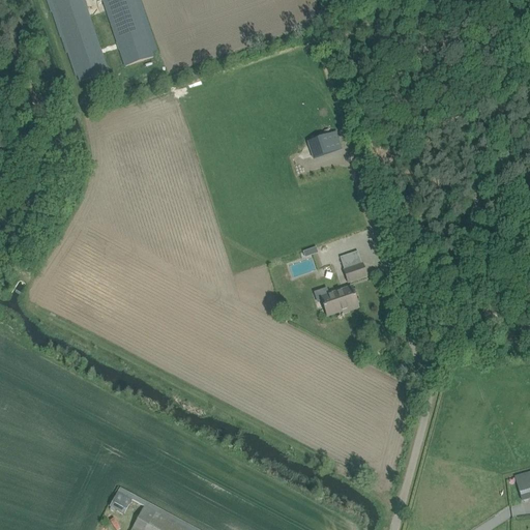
[(82,82),(110,72),(84,0),(46,0),(51,13),(52,13),(60,38),(61,38),(66,54),(67,54),(76,77),(80,76),(82,82)]
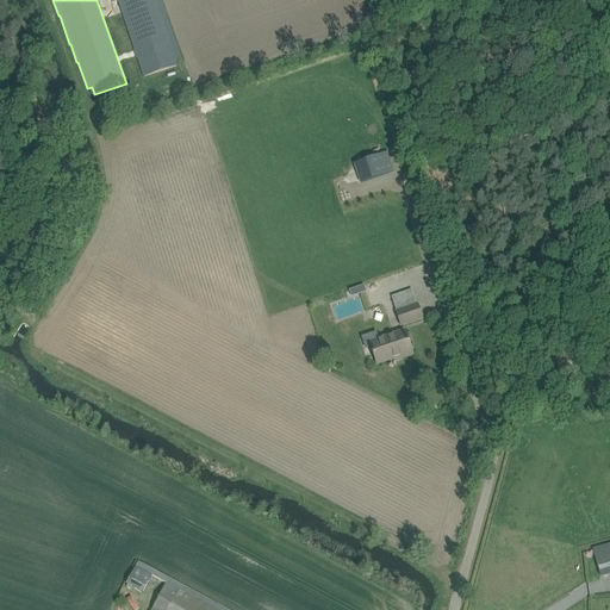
[(180,58),(160,0),(119,0),(147,76),(179,66),(176,60),(180,58)]
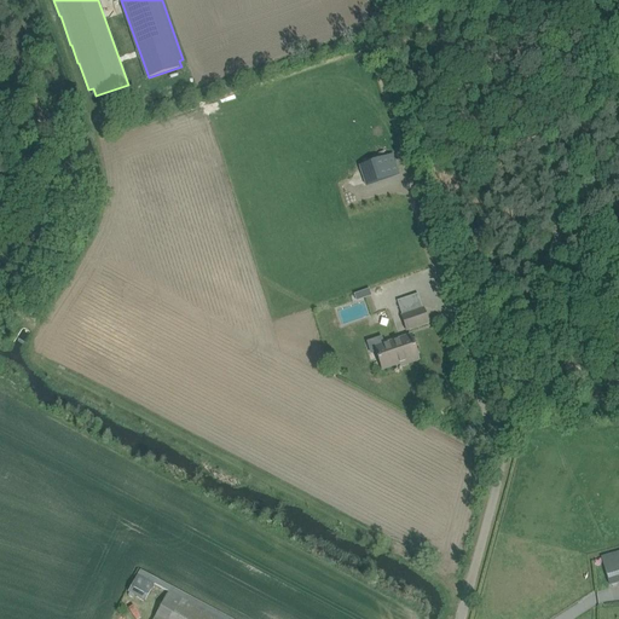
[(393,155),(359,167),(365,186),(400,174),(393,155)]
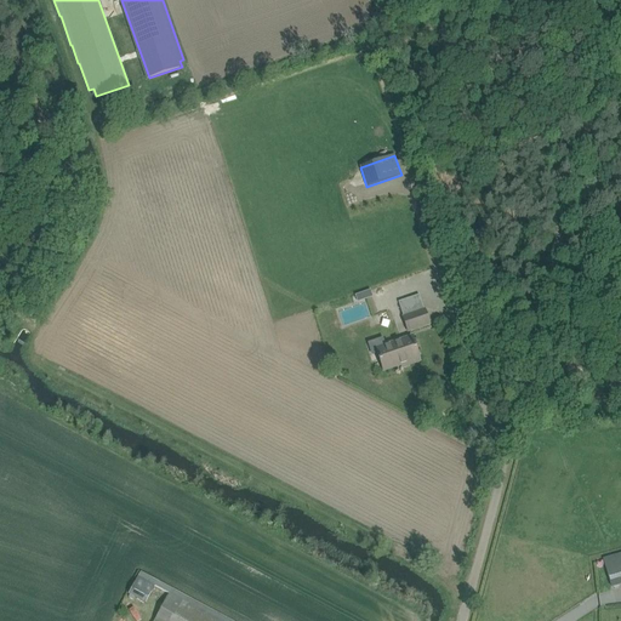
[(375,324),(389,320),(387,311),(372,314),(375,324)]
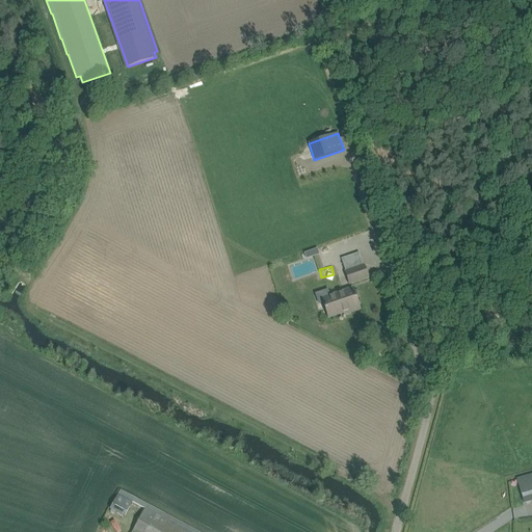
[(345,272),(349,285),(368,278),(364,266),(345,272)]
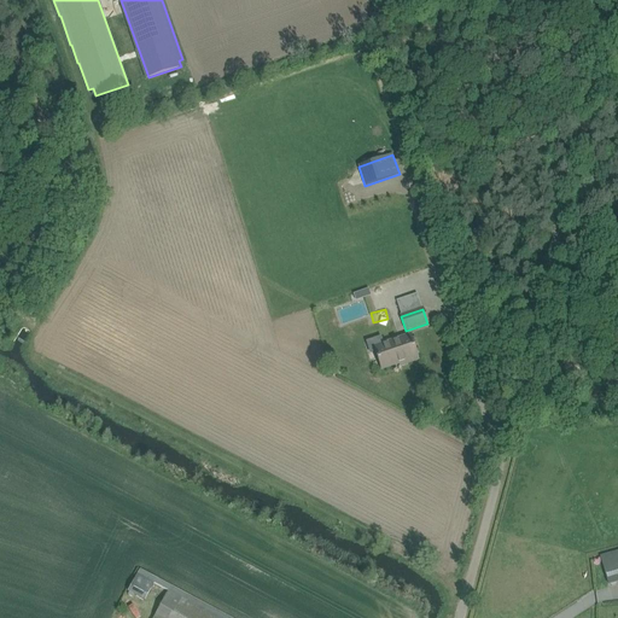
[(397,367),(408,363),(419,360),(409,334),(373,348),(382,369),(396,365),(397,367)]
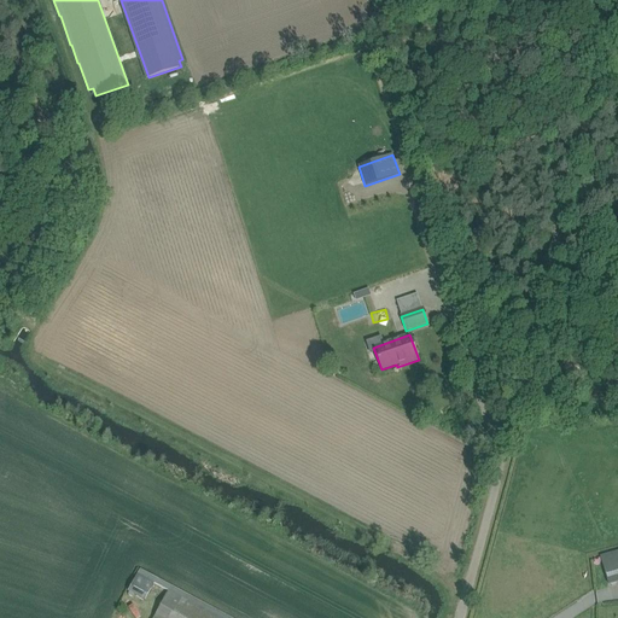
[(617,551),(600,557),(608,586),(617,582),(617,551)]
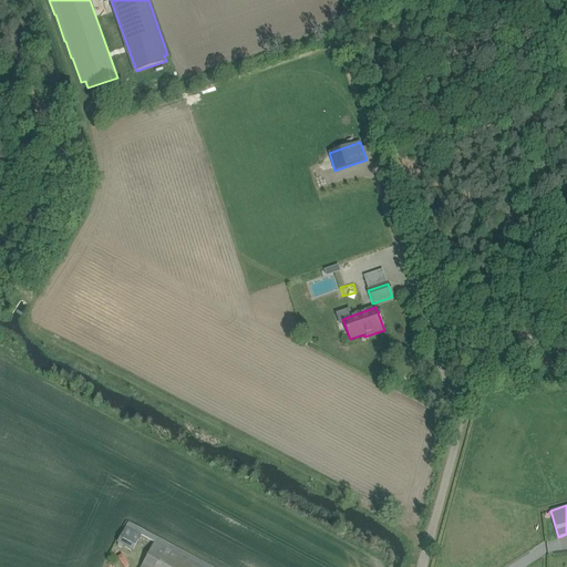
[(210,566),(129,523),(117,543),(119,544),(117,546),(122,548),(123,546),(133,550),(141,535),(154,542),(141,566),(210,566)]
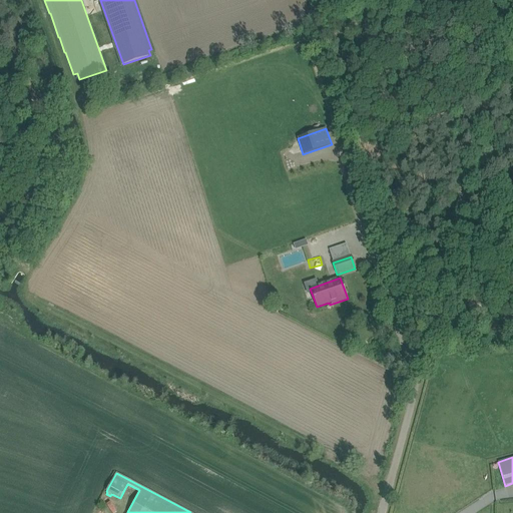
All buildings are outlined.
